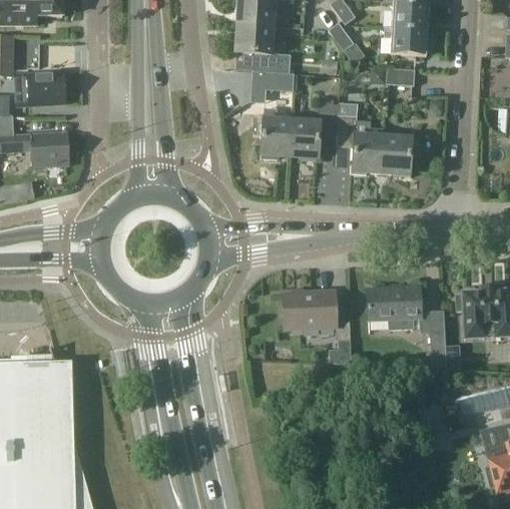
[(0,0),(0,16),(2,16),(2,20),(2,25),(37,25),(37,16),(63,16),(63,0),(0,0)]
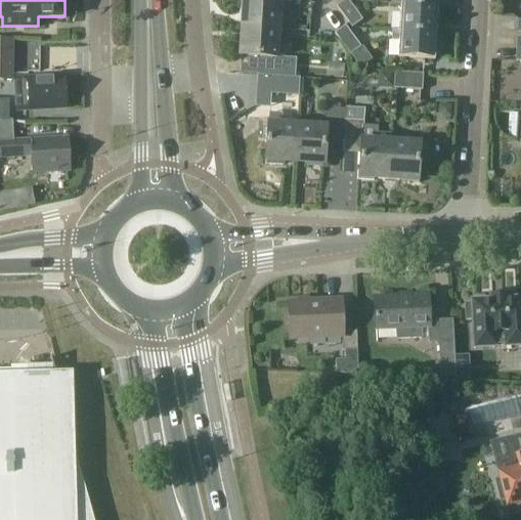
[(245,0),(243,25),(281,28),(284,0),(302,0),(245,0)]
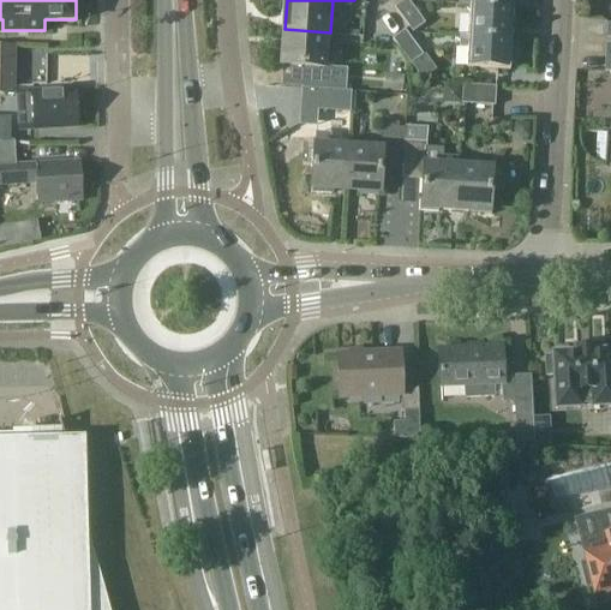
[(415,29),(421,24),(427,19),(412,0),(402,0),(396,5),(415,29)]
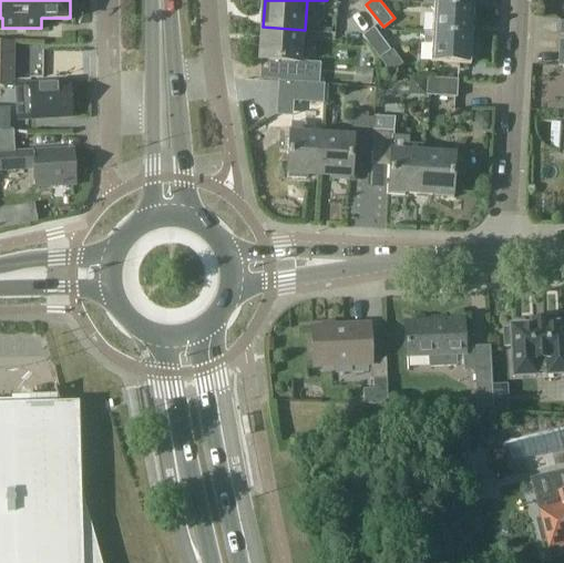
[(475,3),(434,1),(433,30),(473,32),(475,3)]
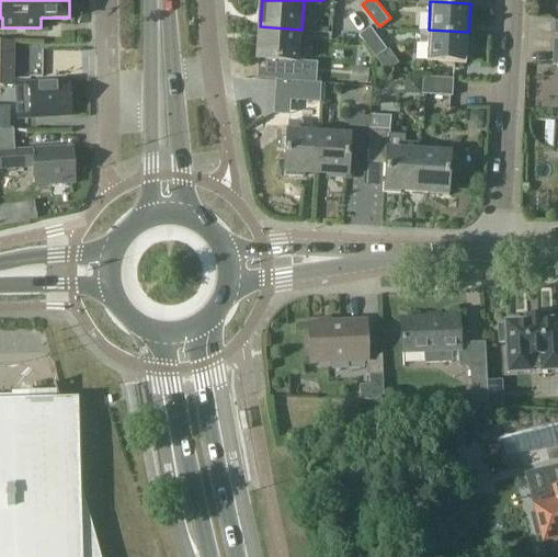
[(376,56),(388,47),(372,25),(360,33),(376,56)]
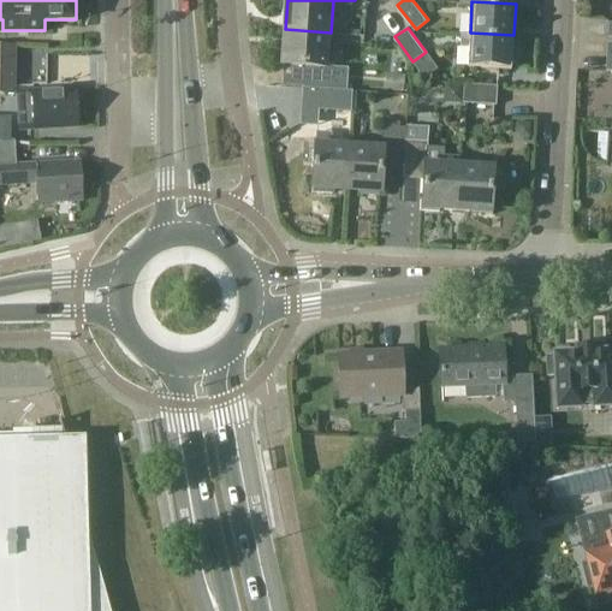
[(285,29),(284,64),(286,64),(313,65),(312,85),(312,87),(350,89),(350,88),(351,65),(336,65),(337,51),(330,51),(331,33),(285,29)]
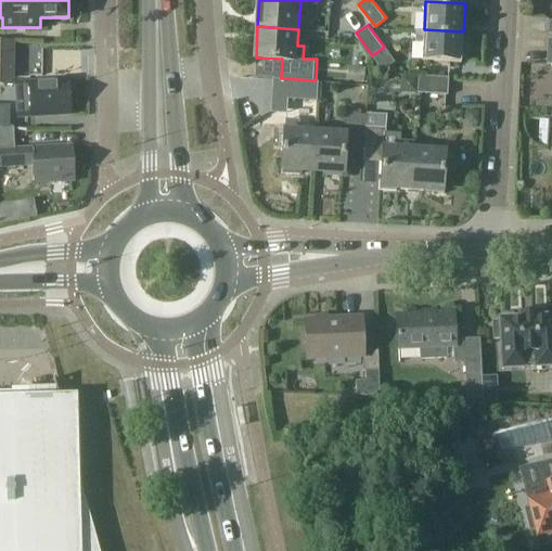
[(424,30),(418,30),(418,41),(423,42),(422,58),(462,60),(463,31),(424,29),(424,30)]
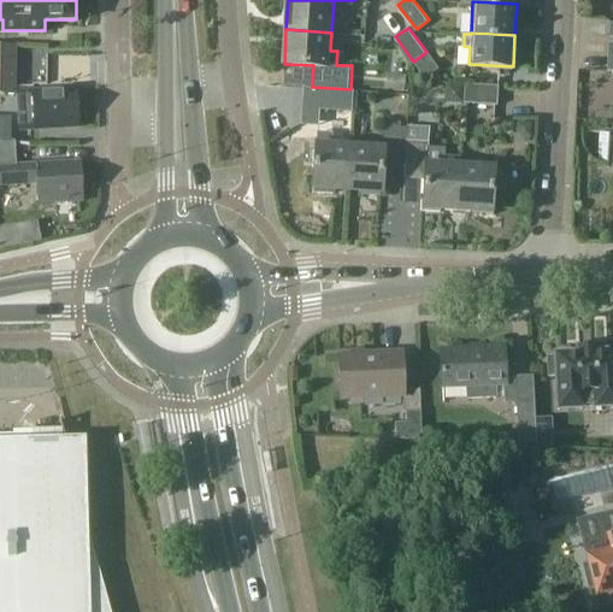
[(0,92),(17,93),(18,41),(0,41),(0,92)]
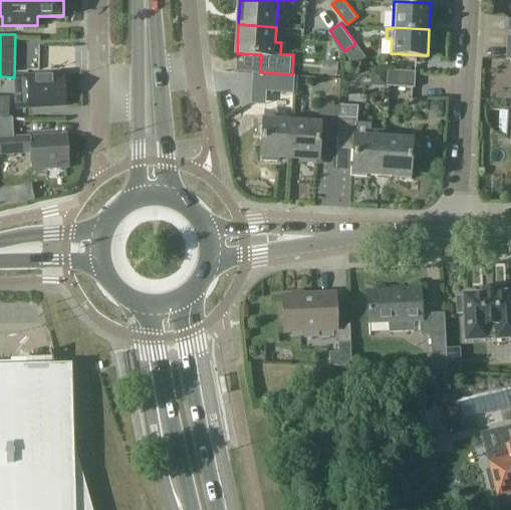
[(339,60),(325,59),(324,73),(338,74),(339,60)]
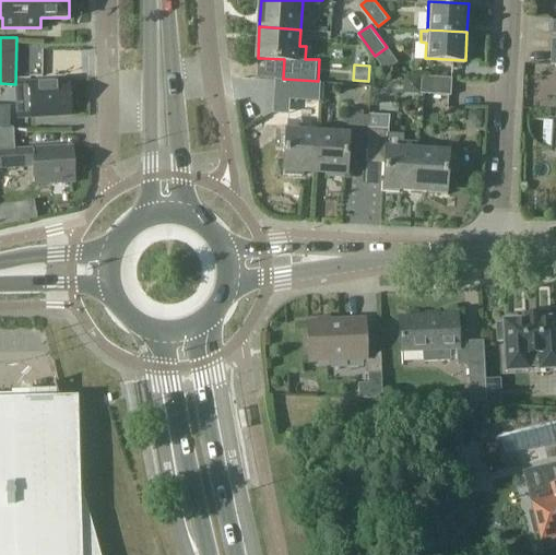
[(422,91),(422,92),(452,93),(453,75),(423,74),(423,77),(422,91)]
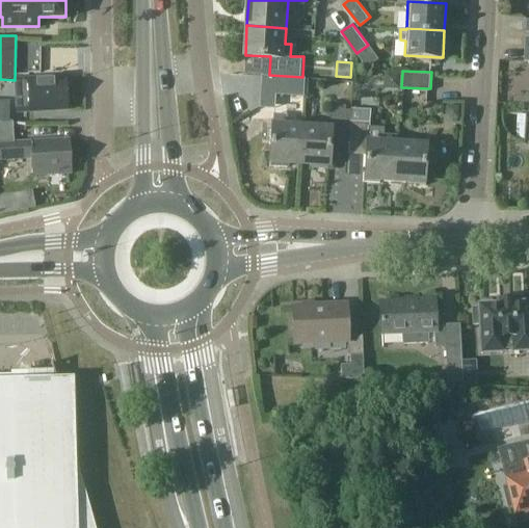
[(387,72),(387,86),(401,86),(402,73),(387,72)]
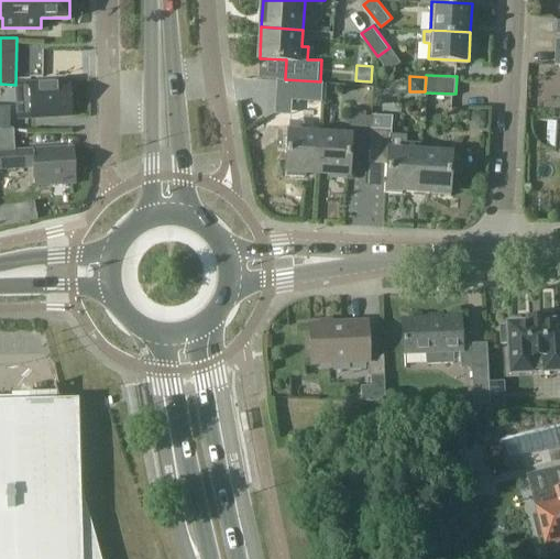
[(32,81),(17,83),(19,117),(34,117),(72,114),(69,79),(32,81)]
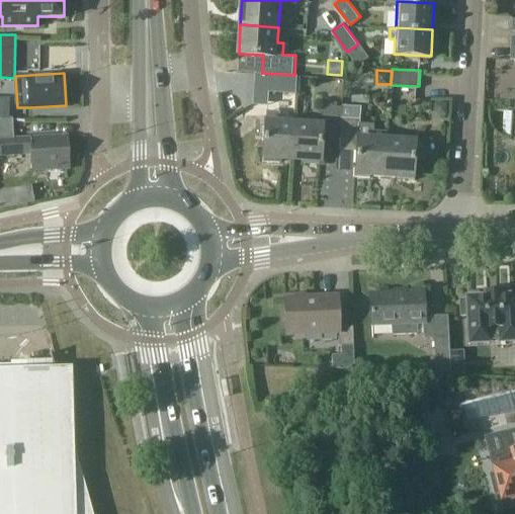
[(257,88),(269,89),(297,91),(298,75),(294,75),(262,73),(258,73),(257,88)]
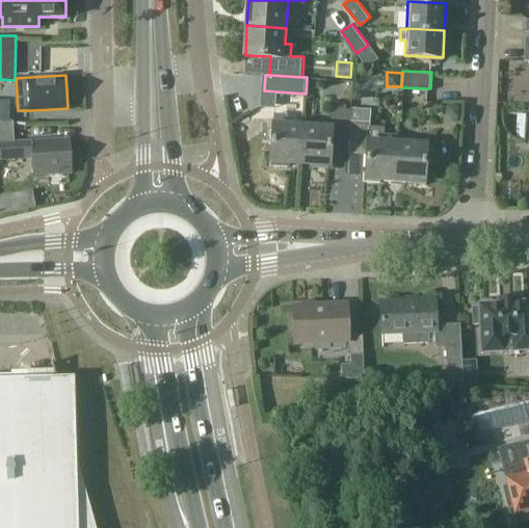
[(0,122),(10,122),(10,101),(0,101),(0,122)]
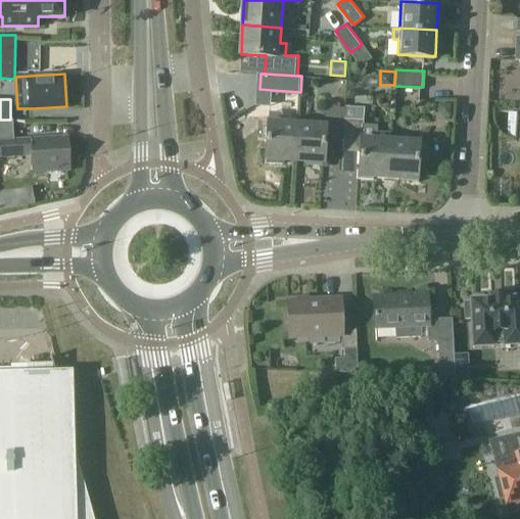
[(345,106),(327,106),(327,123),(344,124),(345,106)]
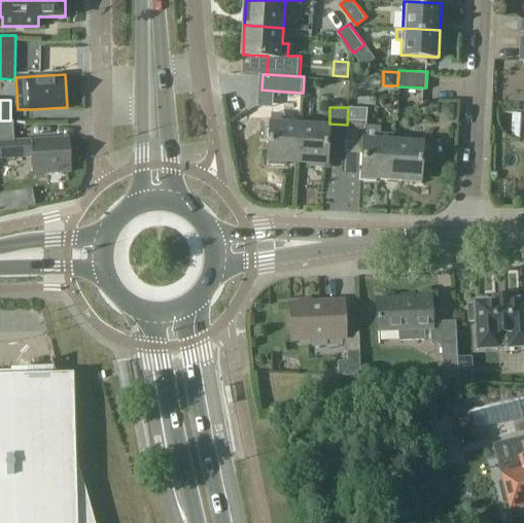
[(350,116),(349,148),(363,149),(362,175),(391,177),(393,140),(393,132),(382,131),(382,125),(368,124),(368,116),(350,116)]
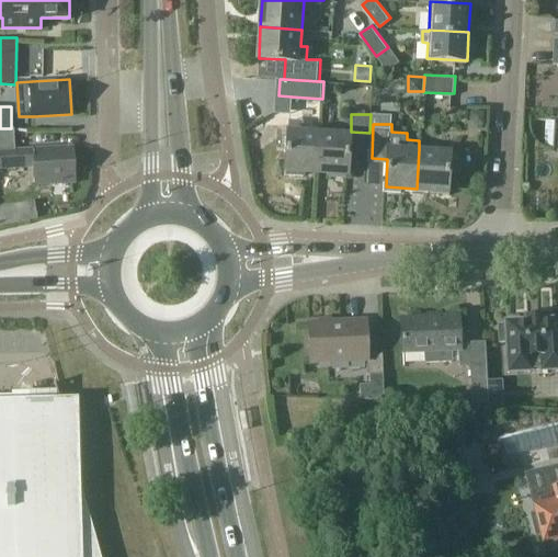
[(0,149),(15,149),(14,128),(11,128),(0,128),(0,149)]
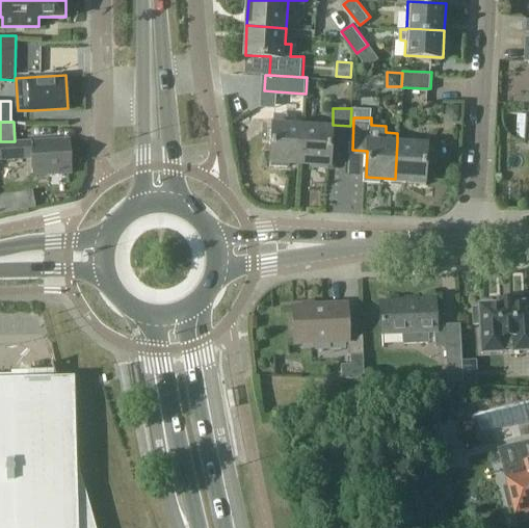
[(274,124),(272,160),(273,160),(273,164),(290,164),(290,161),(301,162),(303,125),(274,124)]
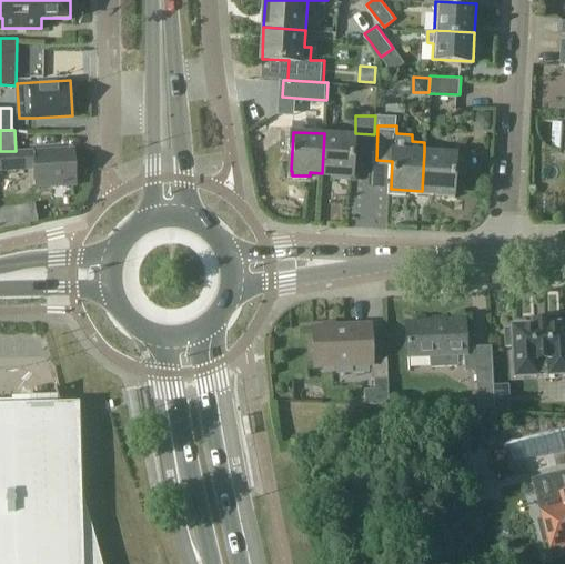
[(324,133),(322,173),(353,174),(356,136),(324,133)]
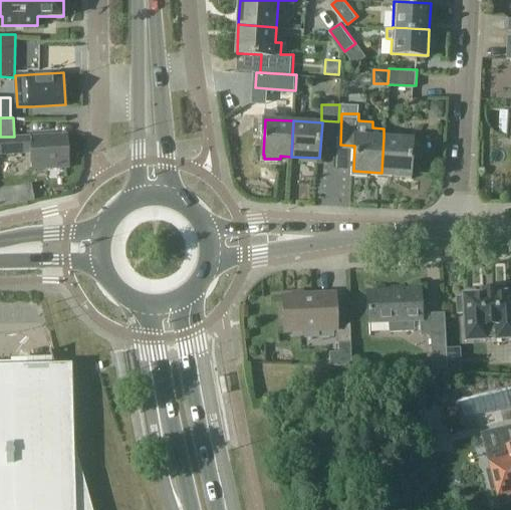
[(33,136),(14,137),(0,137),(0,152),(34,151),(35,168),(70,166),(69,134),(33,136)]
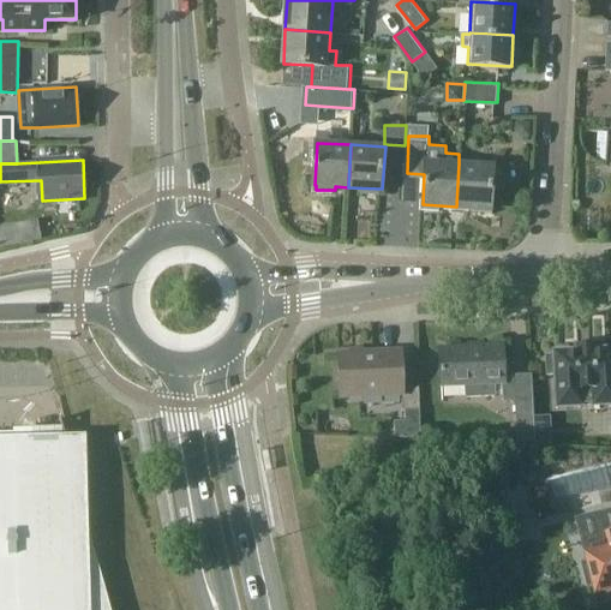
[(492,166),(459,163),(456,207),(490,208),(492,166)]
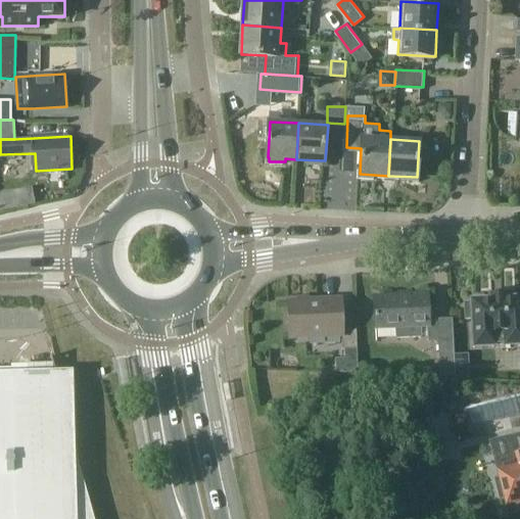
[(0,163),(0,179),(24,179),(25,163),(0,163)]
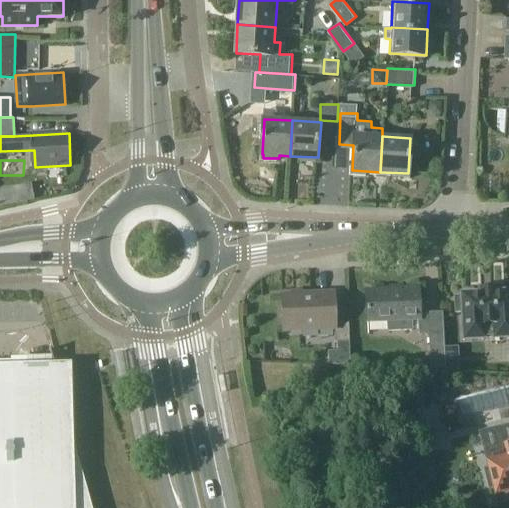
[(0,204),(11,202),(8,186),(0,187),(0,204)]
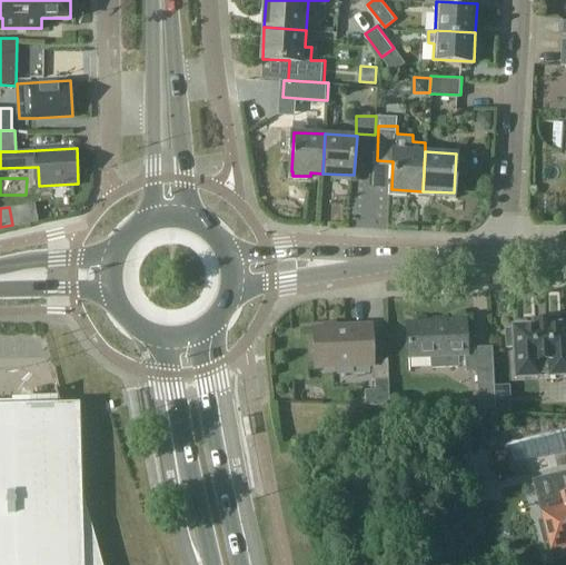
[(460,365),(460,353),(468,353),(466,318),(408,321),(410,355),(433,354),(434,366),(460,365)]
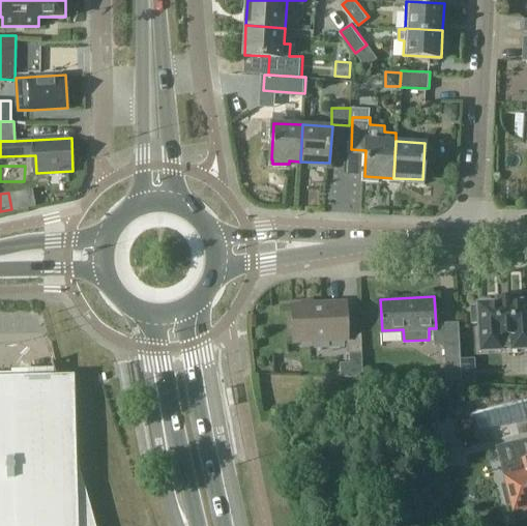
[(513,347),(526,346),(526,297),(478,300),(478,304),(472,304),(472,321),(479,320),(481,348),(502,347),(502,344),(513,344),(513,347)]
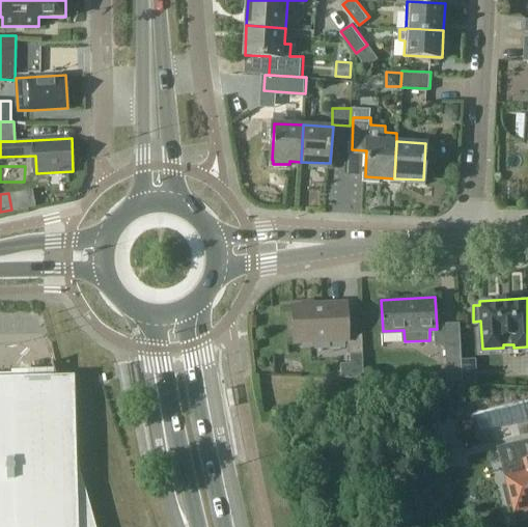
[(350,339),(348,301),(294,303),(295,341),(350,339)]
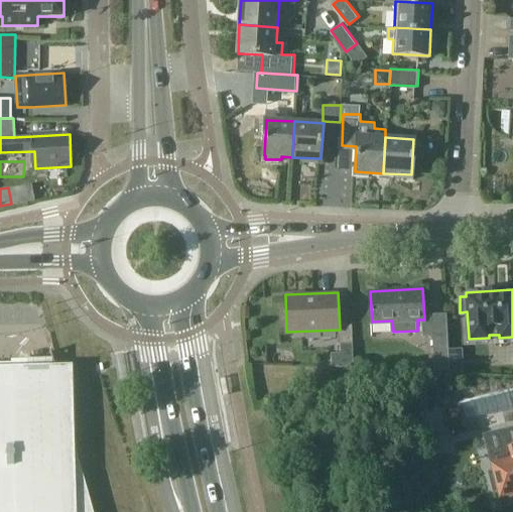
[(435,369),(450,368),(452,368),(449,335),(449,332),(432,333),(435,369)]
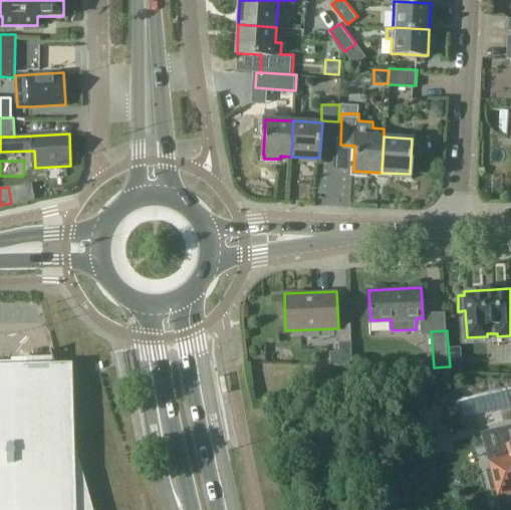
[(33,335),(33,350),(45,350),(45,335),(33,335)]
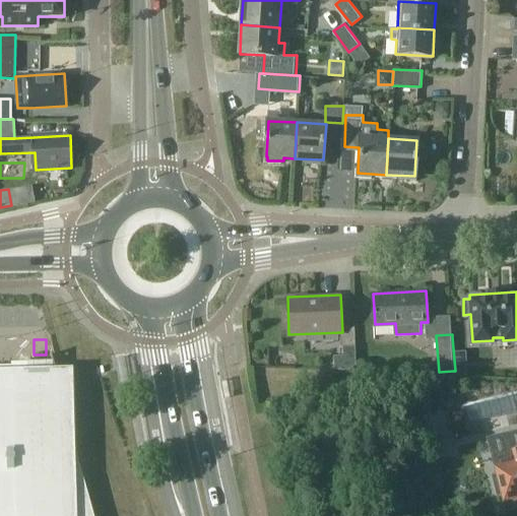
[(335,368),(357,369),(358,369),(357,344),(341,344),(341,346),(343,346),(343,353),(334,353),(335,368)]
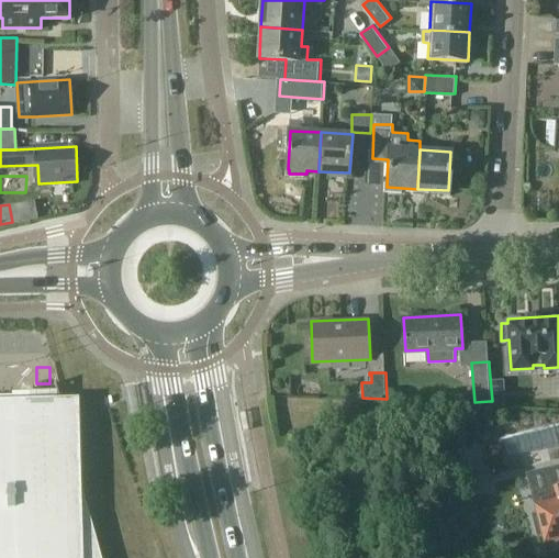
[(58,389),(0,390),(0,557),(101,557),(81,484),(79,397),(58,397),(58,389)]
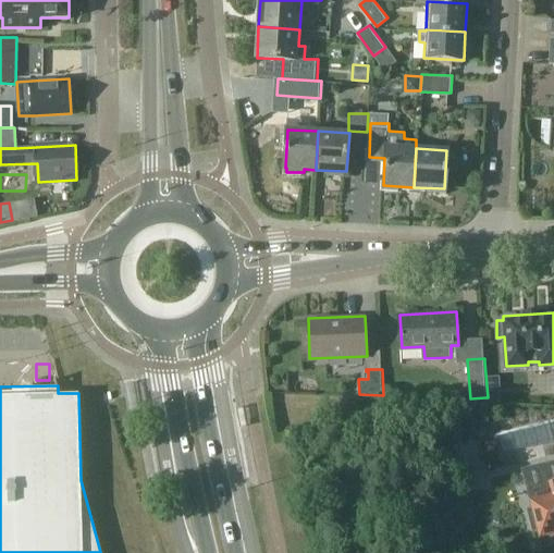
[(459,449),(469,487),(485,482),(477,445),(459,449)]
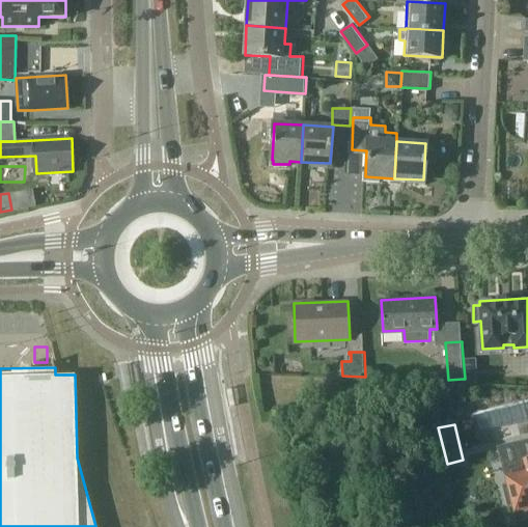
[(527,459),(508,464),(512,482),(506,483),(511,504),(518,502),(519,508),(527,506),(527,459)]
